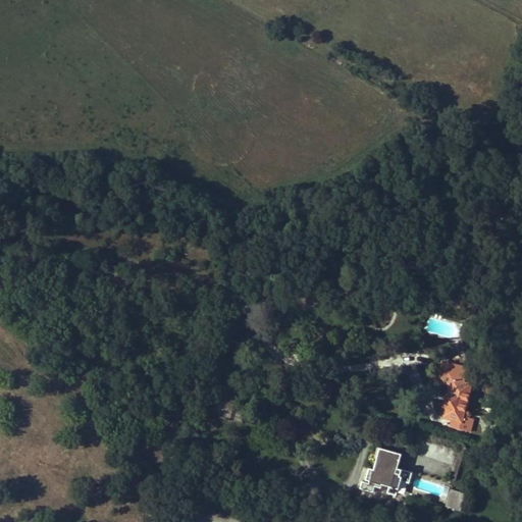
[(455,293),(452,306),(461,309),(464,295),(455,293)]
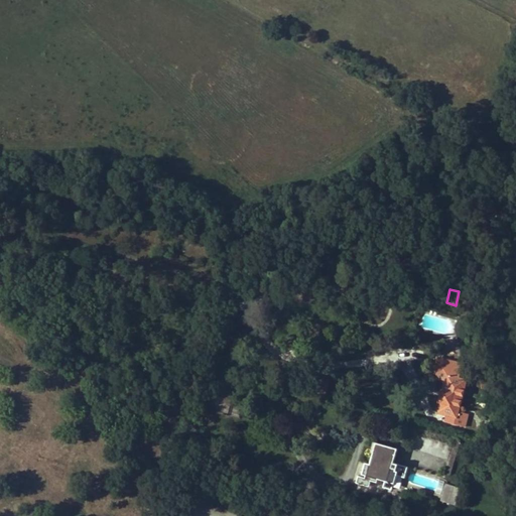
[(449,415),(447,423),(464,427),(467,414),(457,411),(465,380),(458,379),(462,365),(436,358),(432,370),(438,378),(443,379),(445,384),(443,390),(440,402),(443,403),(441,413),(446,415),(449,415)]
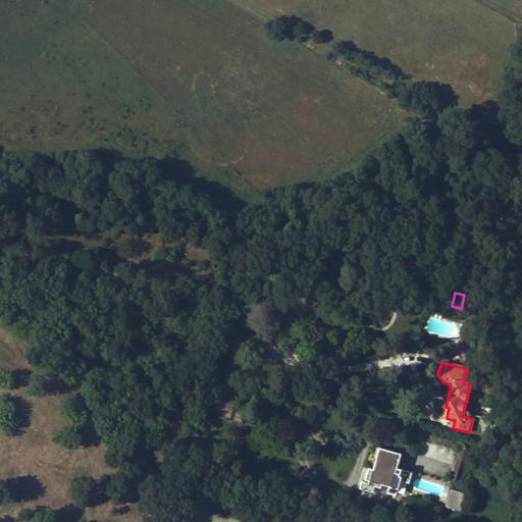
[(361,481),(360,487),(372,491),(374,485),(379,487),(381,483),(388,486),(386,492),(395,494),(399,480),(408,482),(411,471),(396,467),(400,454),(378,448),(372,469),(368,468),(365,479),(370,480),(369,483),(361,481)]
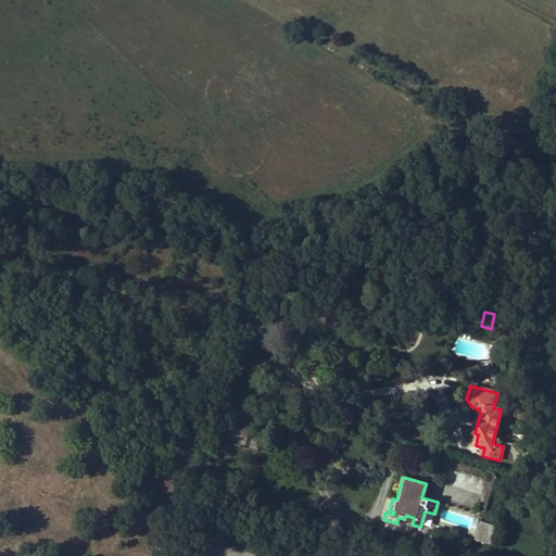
[(480,521),(475,540),(490,544),(496,526),(480,521)]
